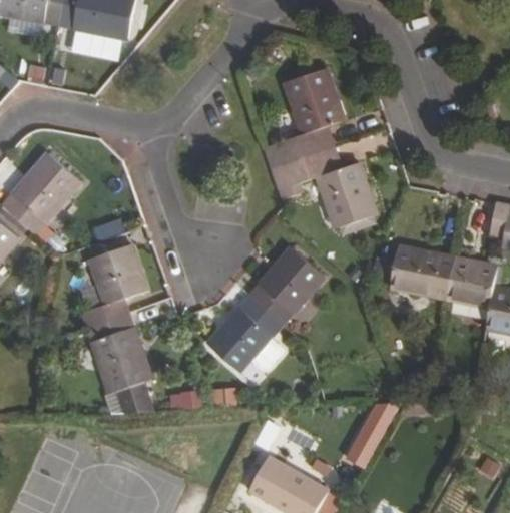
[(62,0),(0,0),(0,14),(57,25),(62,0)]
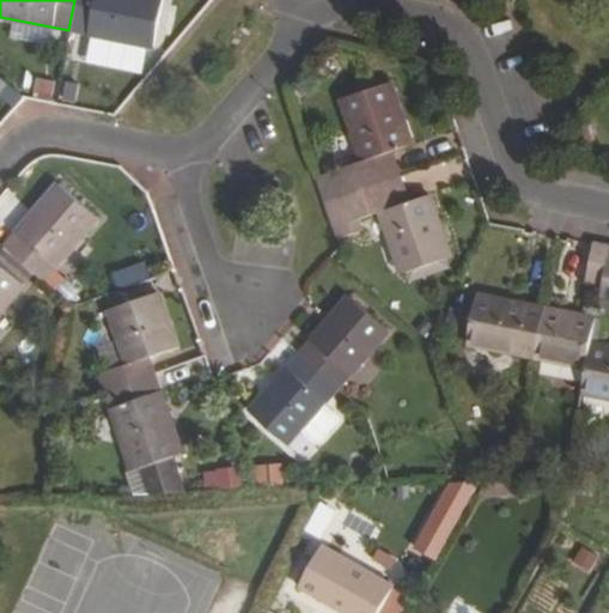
[(158,0),(74,0),(68,30),(150,46),(158,0)]
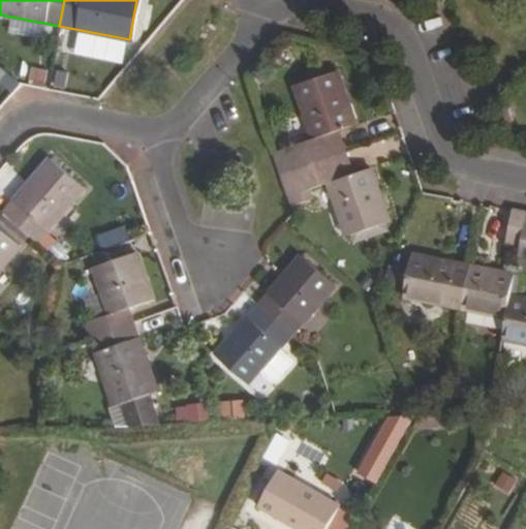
[(333,72),(290,88),(310,141),(272,156),(278,175),(323,159),(316,139),(334,133),(351,127),(333,72)]
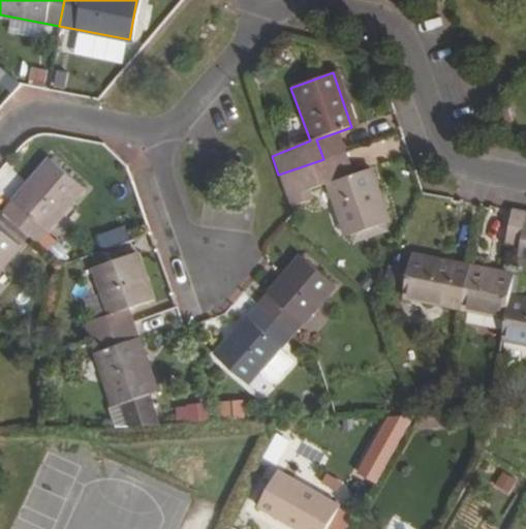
[(341,153),(334,133),(316,139),(323,159),(341,153)]
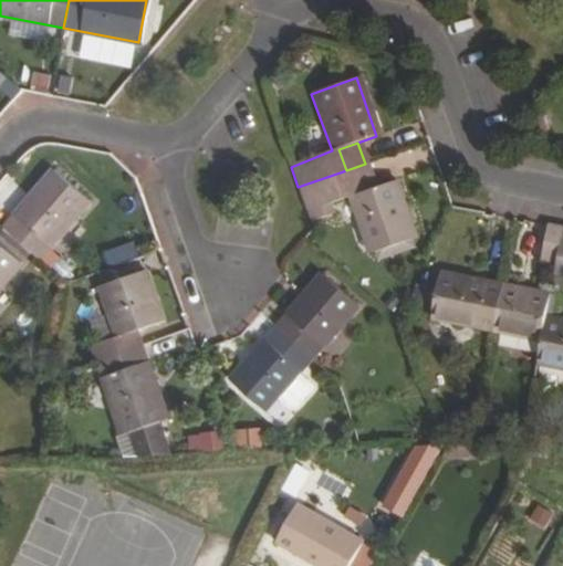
[(374,187),(365,164),(346,170),(355,194),(374,187)]
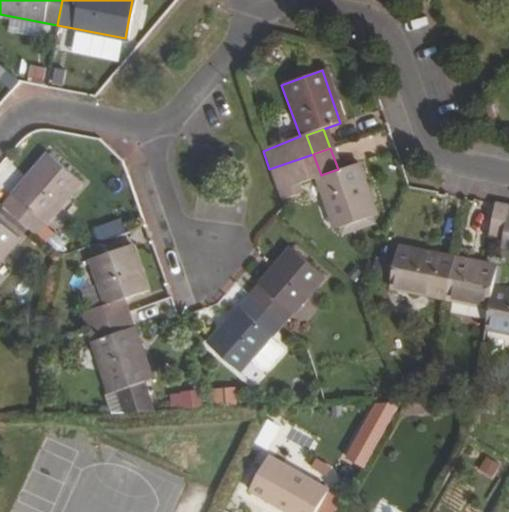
[(372,217),(354,164),(338,169),(321,175),(313,154),(269,169),(280,202),(301,195),(297,184),(313,178),(333,230),(372,217)]
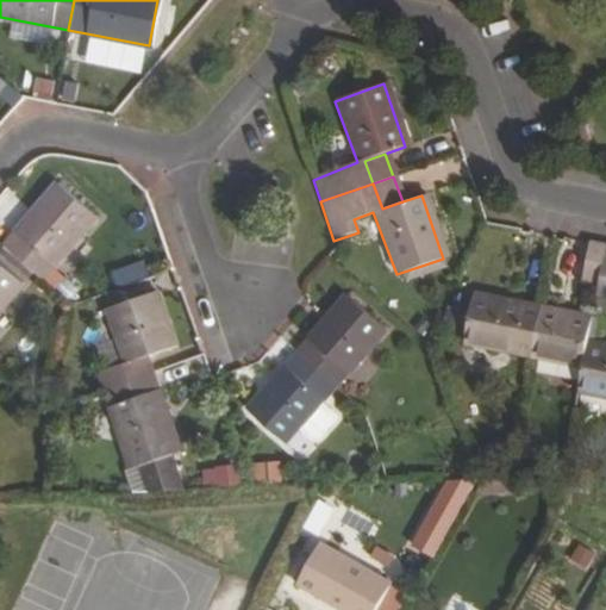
[(56,185),(1,246),(41,280),(93,218),(56,185)]
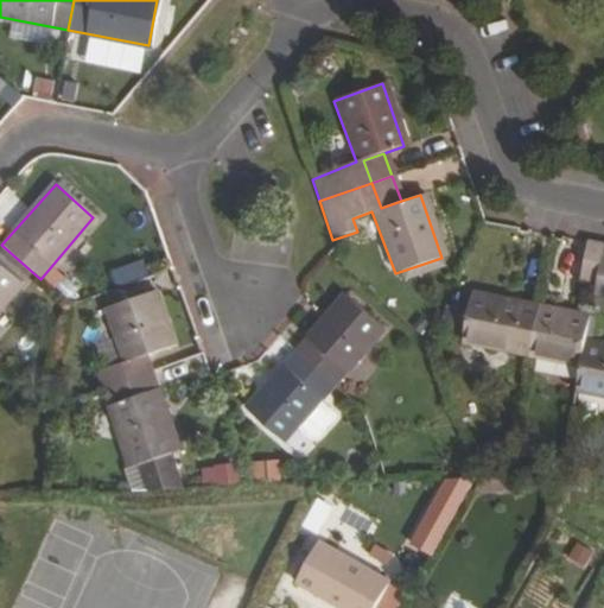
[(602,246),(585,242),(578,278),(596,280),(602,246)]
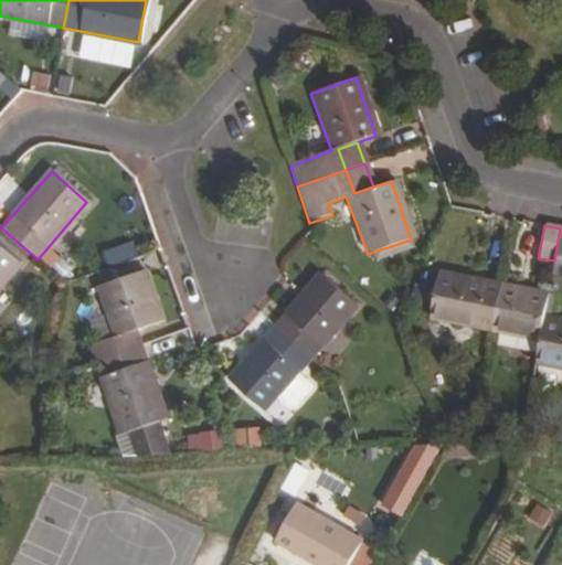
[(0,286),(20,263),(0,245),(0,286)]
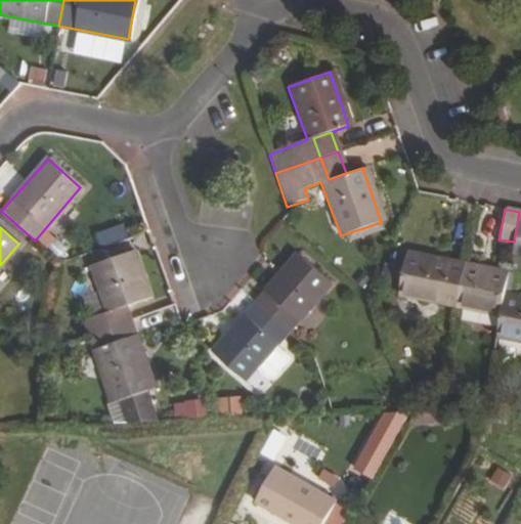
[(130,246),(89,260),(107,311),(83,320),(88,335),(129,320),(124,305),(148,297),(130,246)]
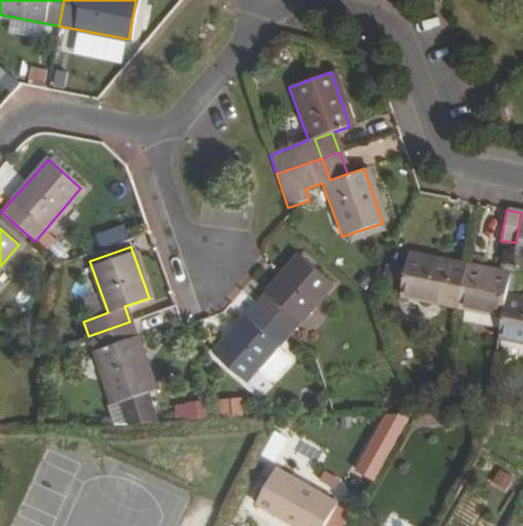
[(465,264),(407,253),(398,296),(456,307),(465,264)]
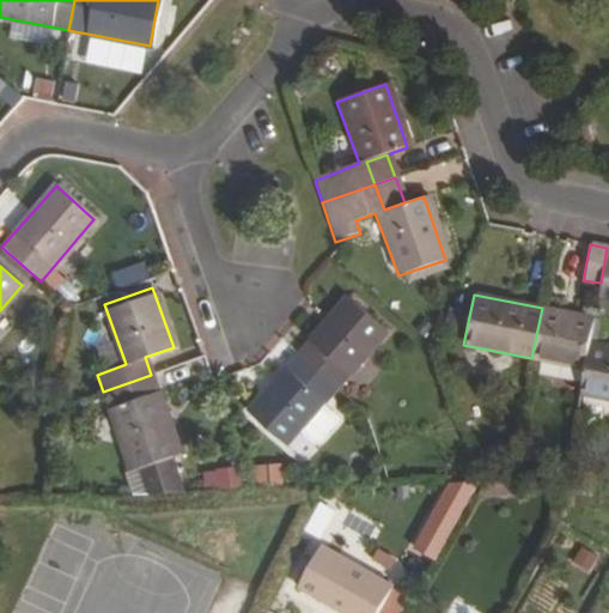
[(347,298),(296,353),(334,387),(384,331),(347,298)]
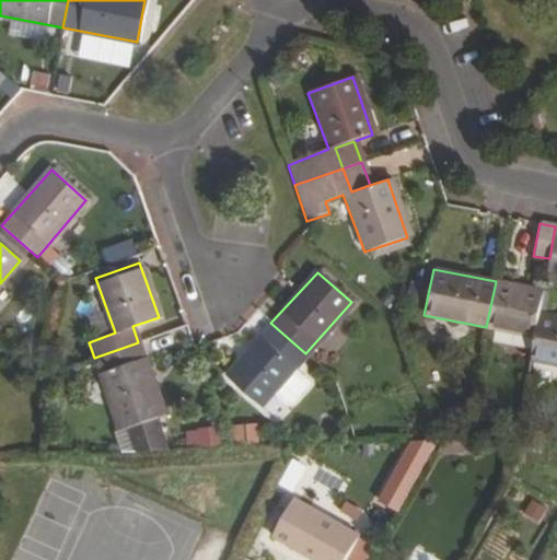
[(543,291),(496,281),(486,327),(533,337),(537,314),(543,291)]
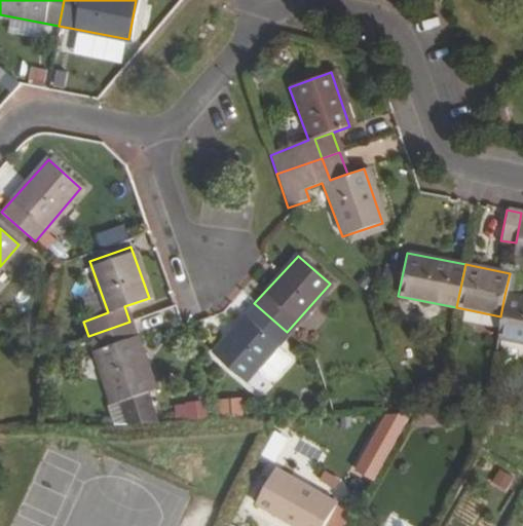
[(522,298),(505,295),(500,316),(496,338),(522,343),(522,298)]
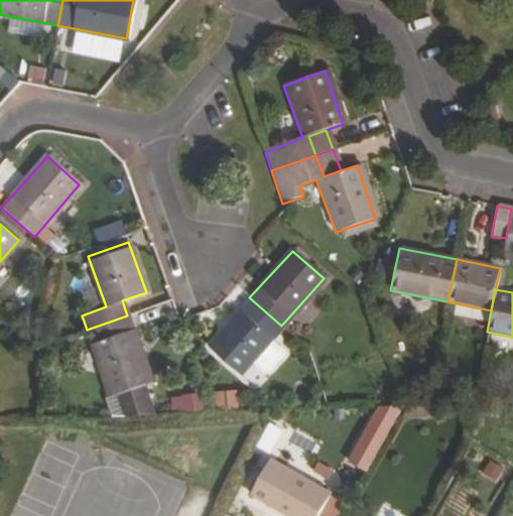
[(249,297),(207,347),(239,374),(250,361),(261,370),(266,370),(282,352),(268,340),(281,326),(249,297)]
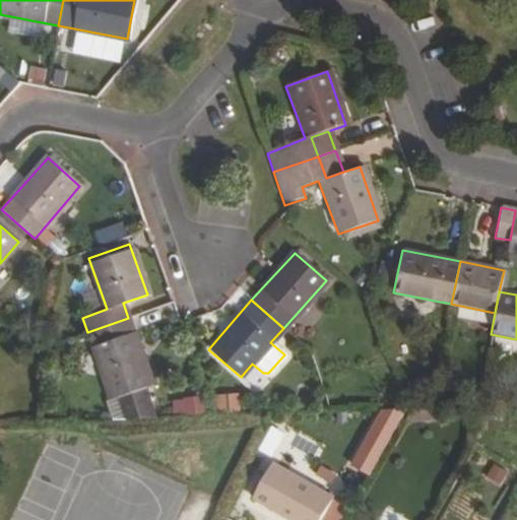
[(128,318),(87,332),(110,400),(105,402),(111,419),(153,417),(143,389),(151,386),(128,318)]
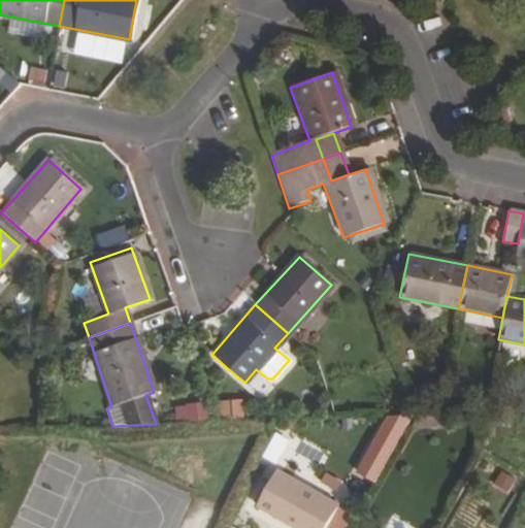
[(274,431),(264,458),(281,464),(290,437),(274,431)]
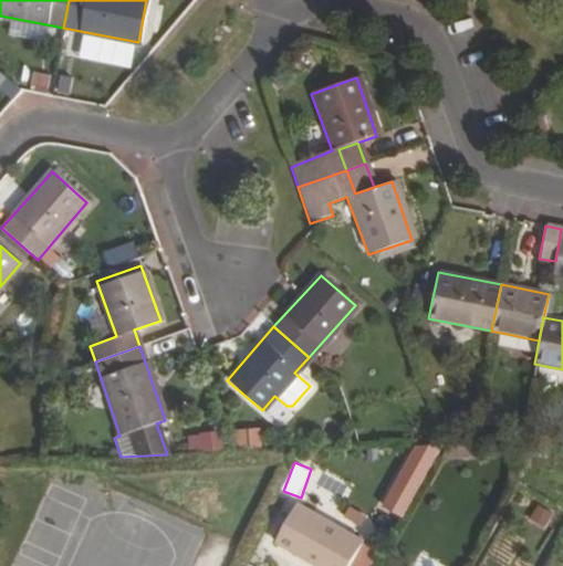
[(345,565),(360,542),(295,504),(273,543),(314,565),(345,565)]
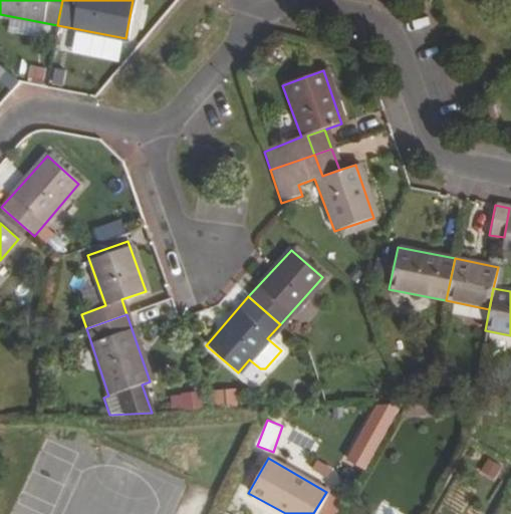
[(487,458),(479,472),(494,480),(501,466),(487,458)]
